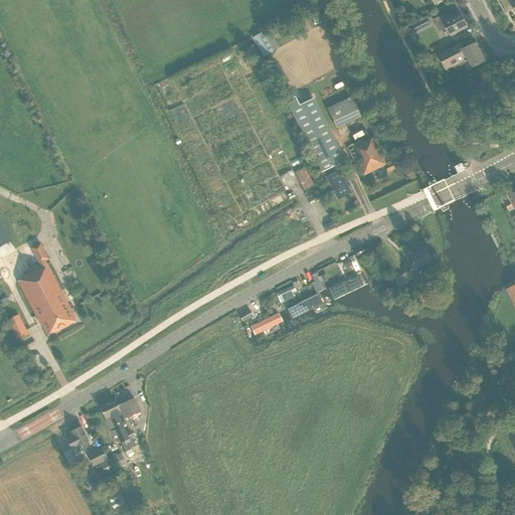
[(514,0),(502,0),(501,1),(507,12),(514,9),(514,10),(514,0)]
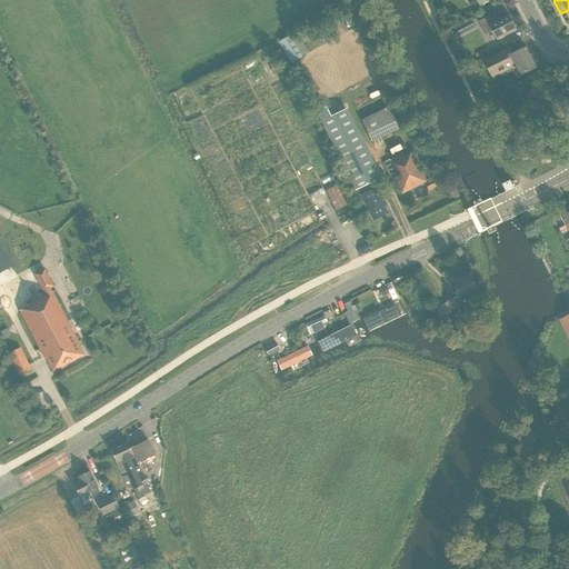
[(517,30),(509,16),(502,19),(499,12),(479,22),(487,36),(493,31),(498,40),(517,30)]
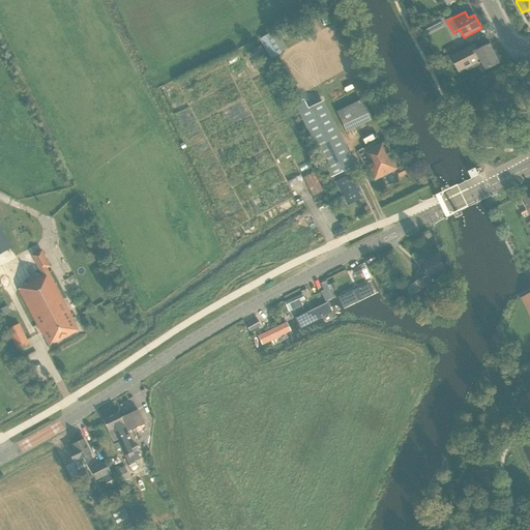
[(276,52),(267,37),(259,41),(269,57),(276,52)]
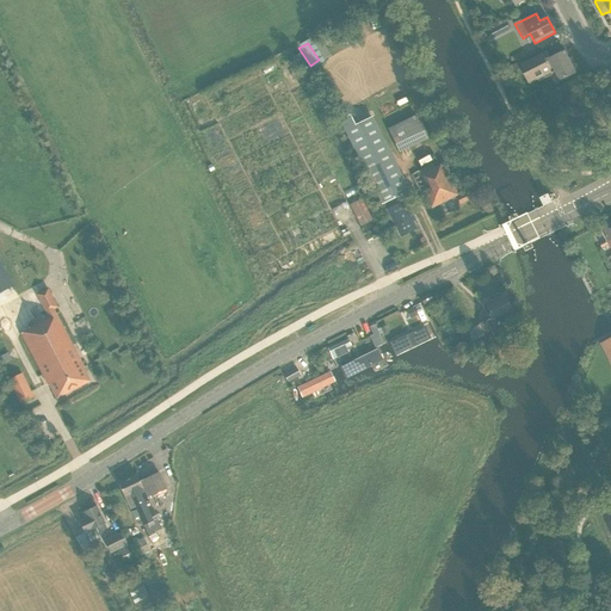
[(560,80),(575,73),(565,51),(550,59),(548,54),(522,67),(529,81),(550,72),(551,74),(556,72),(560,80)]
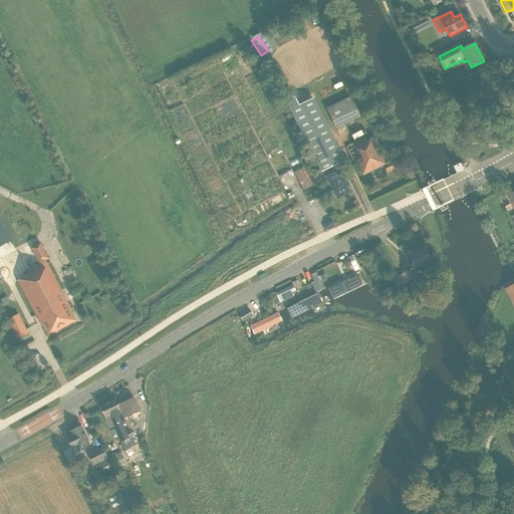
[(359,116),(349,96),(326,107),(335,127),(359,116)]
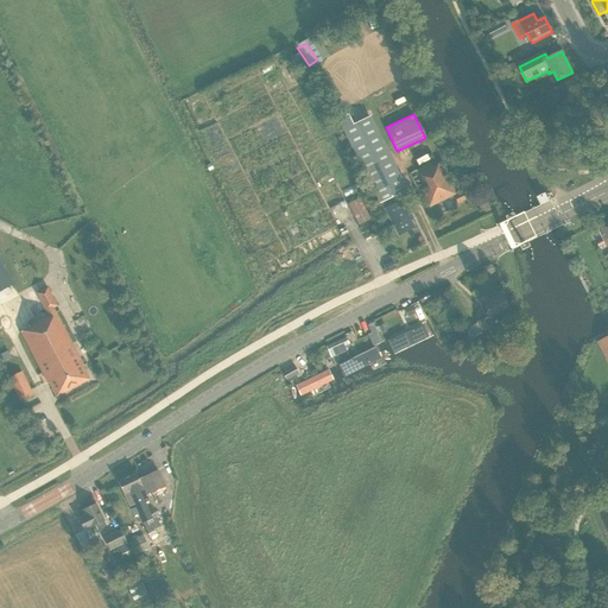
[(380,202),(386,198),(399,192),(405,189),(369,118),(344,130),(380,202)]
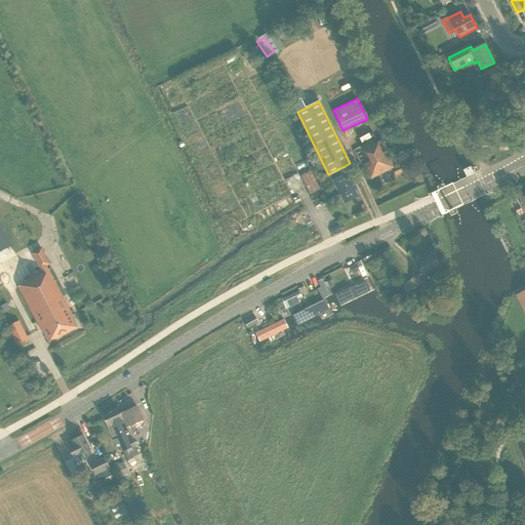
[(369,179),(394,166),(380,139),(373,144),(371,140),(354,150),(369,179)]
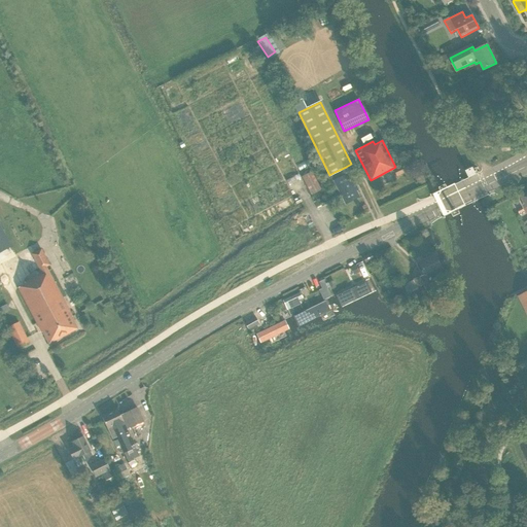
[(396,175),(403,172),(400,166),(394,170),(396,175)]
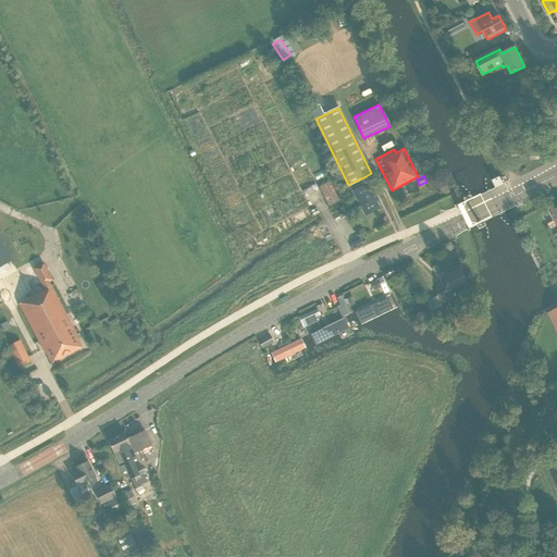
[(364,215),(380,208),(376,202),(379,201),(366,176),(354,182),(357,189),(351,192),(364,215)]
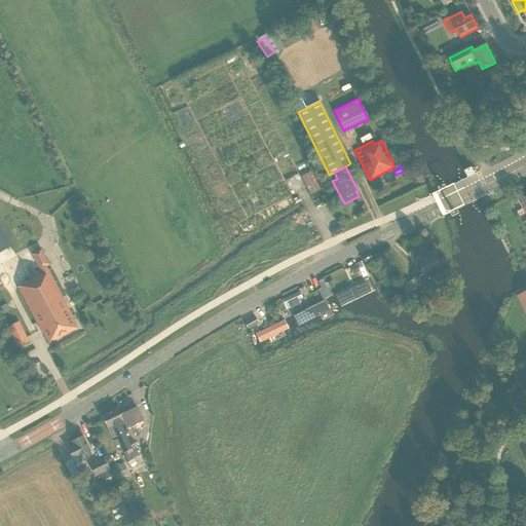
[(472,168),(465,172),(468,178),(475,175),(472,168)]
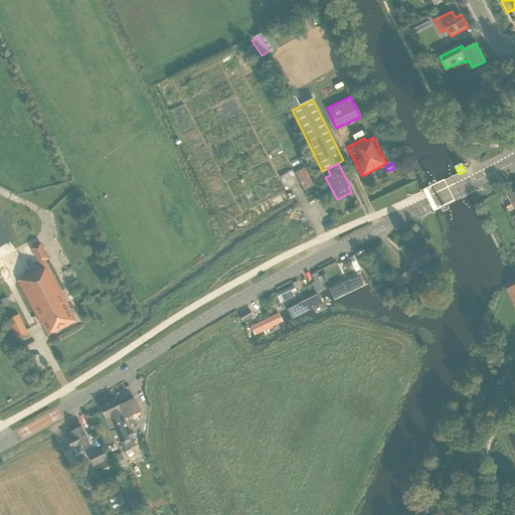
[(314,185),(305,167),(295,172),(304,190),(314,185)]
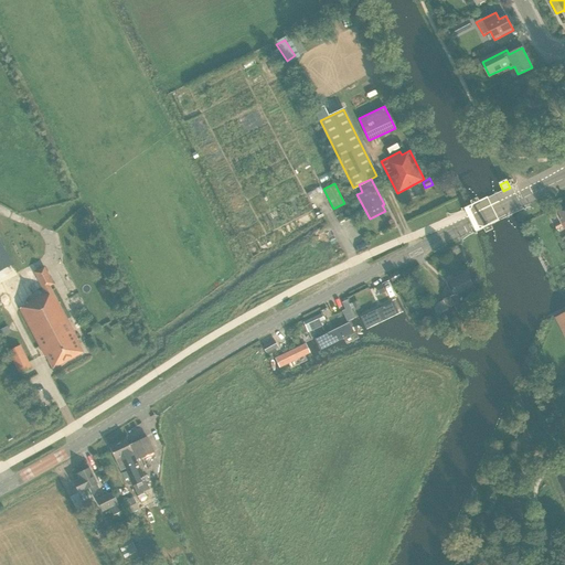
[(0,278),(17,270),(0,240),(0,278)]
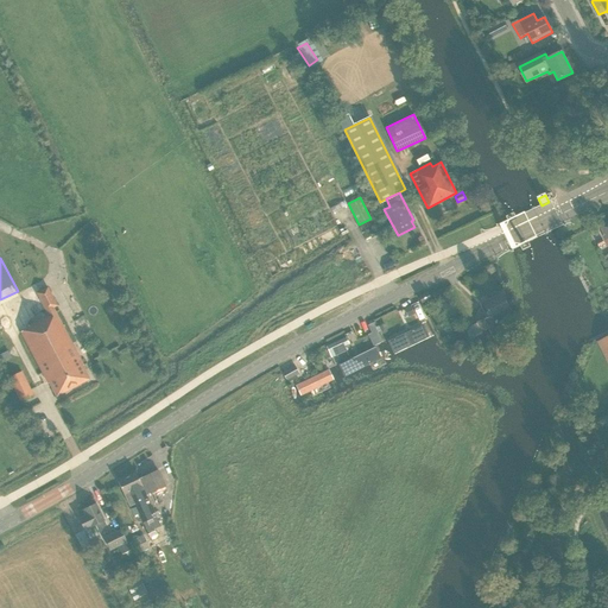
[(54,311),(51,306),(56,304),(46,286),(36,292),(45,310),(40,312),(43,317),(27,324),(29,327),(20,331),(48,382),(49,381),(56,394),(88,378),(81,365),(82,363),(55,311),(54,311)]
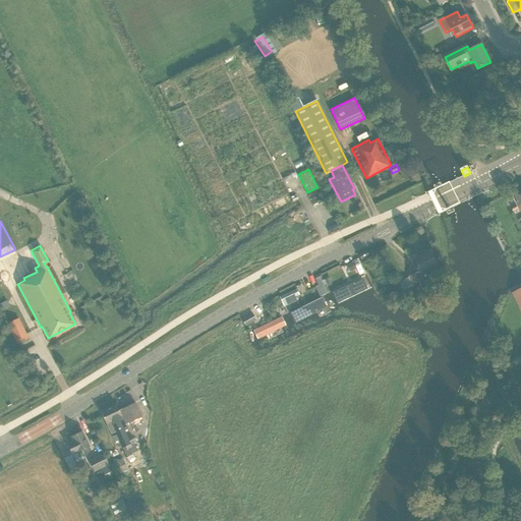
[(361,259),(368,255),(366,250),(358,254),(361,259)]
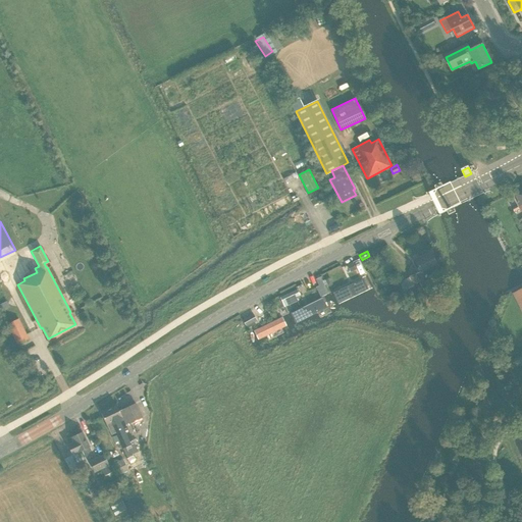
[(430,254),(428,255),(415,262),(420,272),(422,271),(424,273),(428,271),(427,268),(435,264),(430,254)]
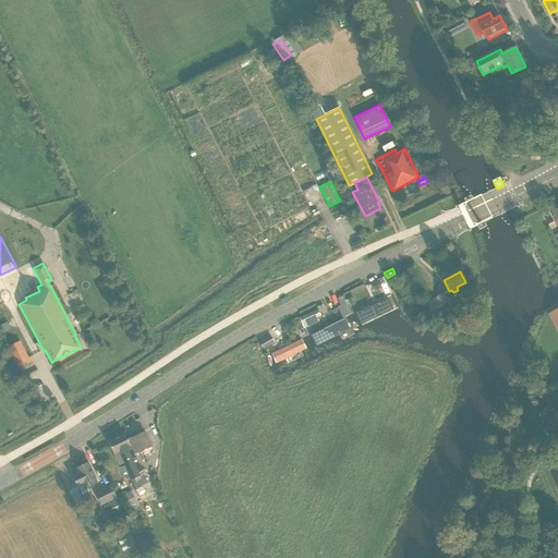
[(386,292),(376,296),(366,300),(356,304),(344,310),(352,327),(363,322),(372,318),(391,311),(402,306),(393,289),(386,292)]
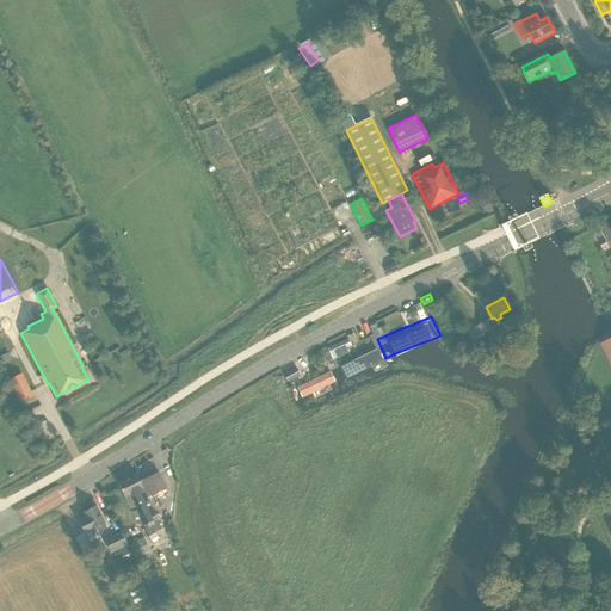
[(492,329),(486,320),(479,323),(479,325),(467,331),(474,344),(480,340),(483,347),(497,341),(491,329),(492,329)]
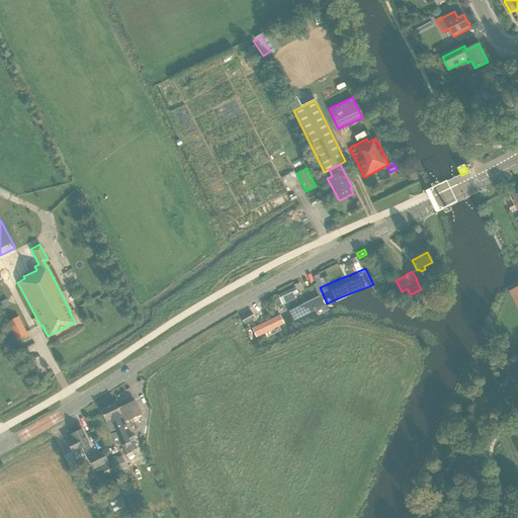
[(10,305),(0,284),(0,309),(10,305)]
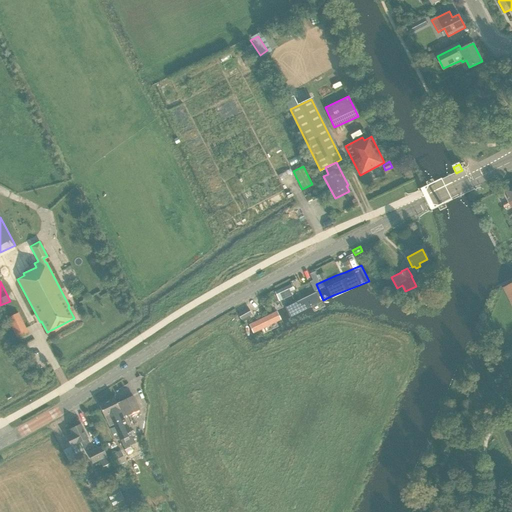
[(309,287),(305,289),(295,294),(274,304),(282,320),(300,311),(317,302),(323,300),(316,284),(312,286),(309,287)]
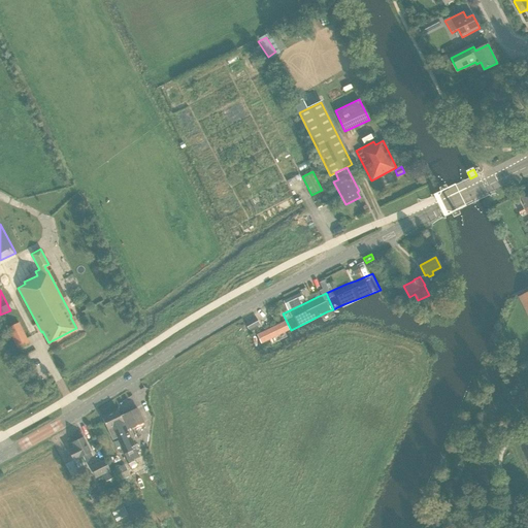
[(284,301),(287,308),(300,302),(299,300),(302,298),(300,293),(284,301)]
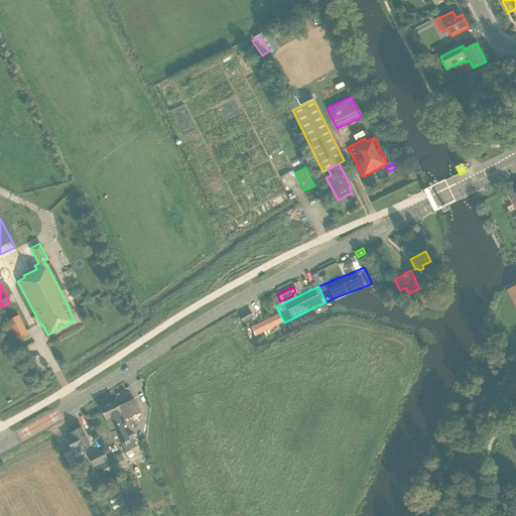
[(265,332),(284,323),(276,306),(260,315),(253,318),(249,320),(246,323),(245,324),(244,325),(243,326),(242,328),(242,329),(241,330),(241,331),(241,332),(245,341),(265,332)]
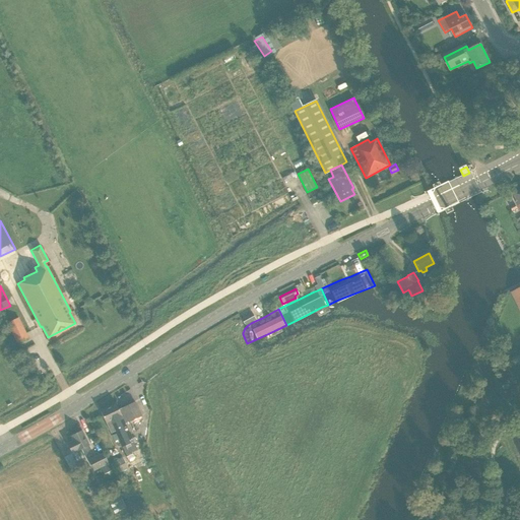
[(245,325),(256,319),(252,313),(241,318),(245,325)]
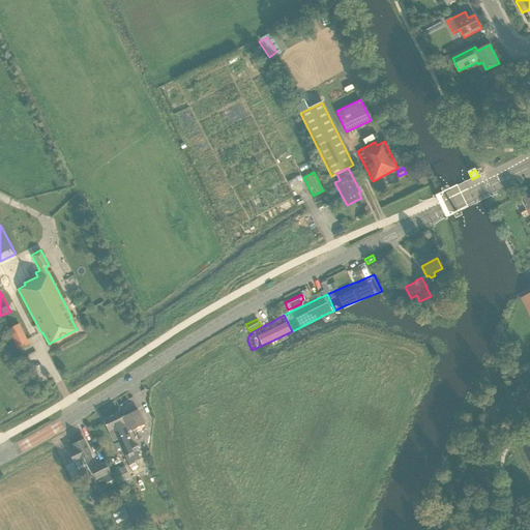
[(29,344),(19,323),(7,329),(17,350),(29,344)]
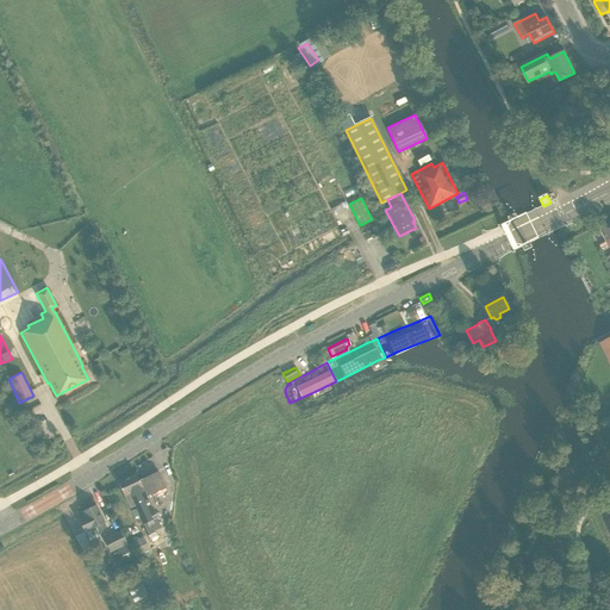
[(166,487),(163,484),(157,472),(138,480),(135,473),(117,483),(124,497),(124,496),(130,508),(134,506),(143,524),(148,535),(161,528),(156,517),(147,497),(166,487)]
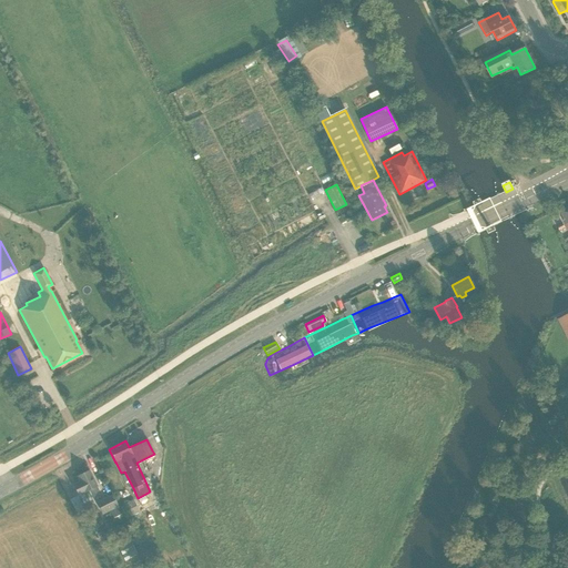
[(91,494),(98,490),(94,483),(95,483),(89,469),(77,476),(79,480),(73,484),(78,495),(84,493),(89,490),(91,494)]
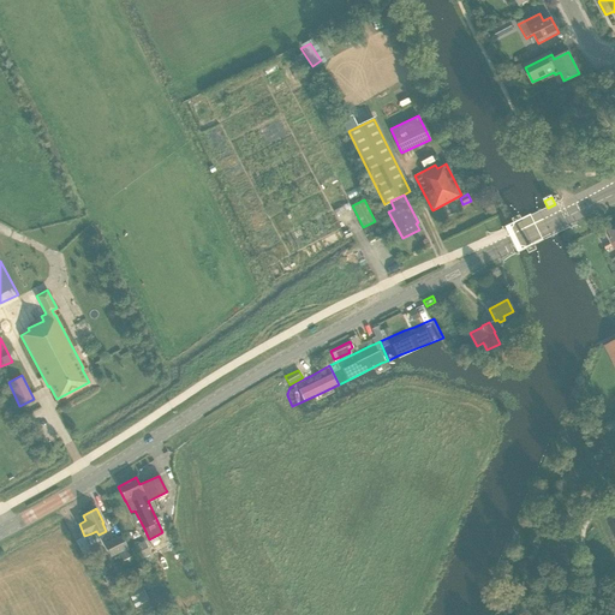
[(129,548),(121,535),(105,543),(111,556),(129,548)]
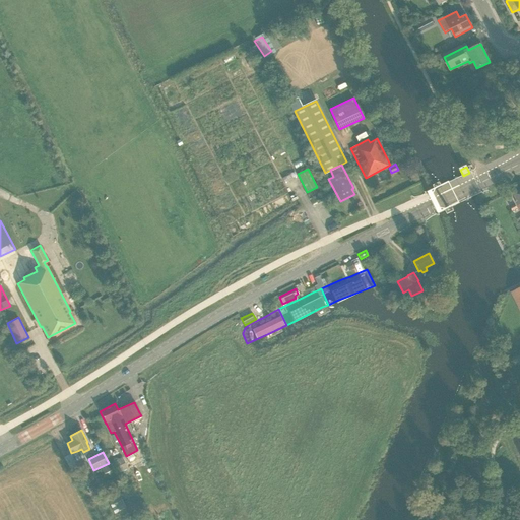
[(128,468),(122,457),(111,463),(117,474),(128,468)]
